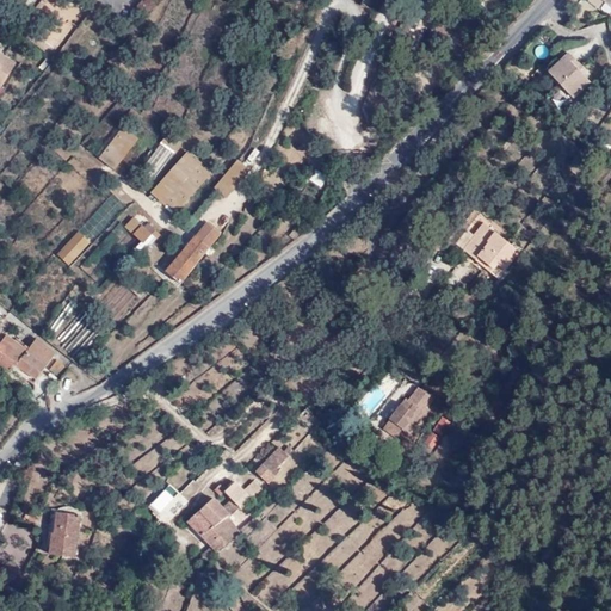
[(596,6),(586,0),(580,0),(571,13),(584,23),(596,6)]
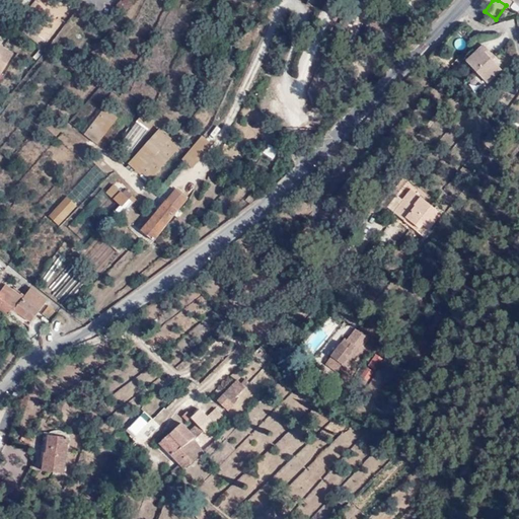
[(486,12),(479,20),(490,27),(496,19),(486,12)]
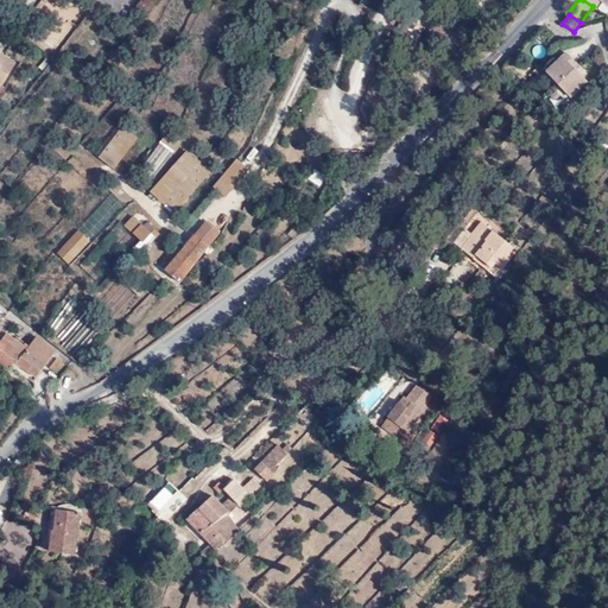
[(567,52),(546,71),(572,99),(589,82),(577,70),(581,68),(567,52)]
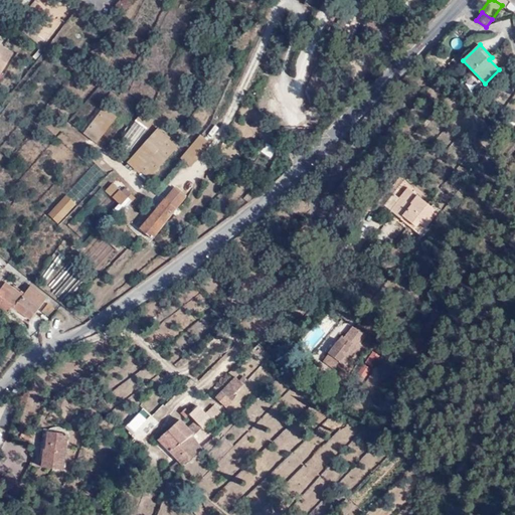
[(0,74),(12,53),(0,45),(0,74)]
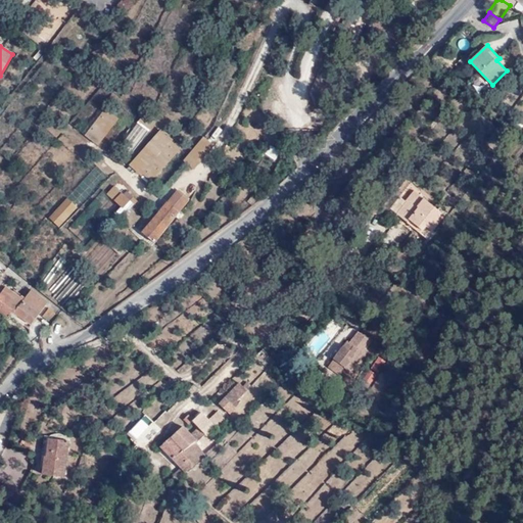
[(97,147),(119,121),(105,109),(85,136),(97,147)]
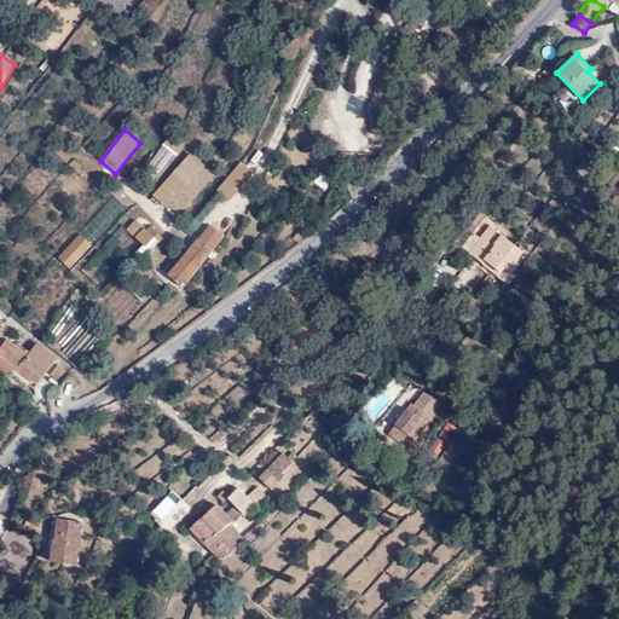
[(178,154),(185,145),(172,137),(169,138),(165,144),(178,154)]
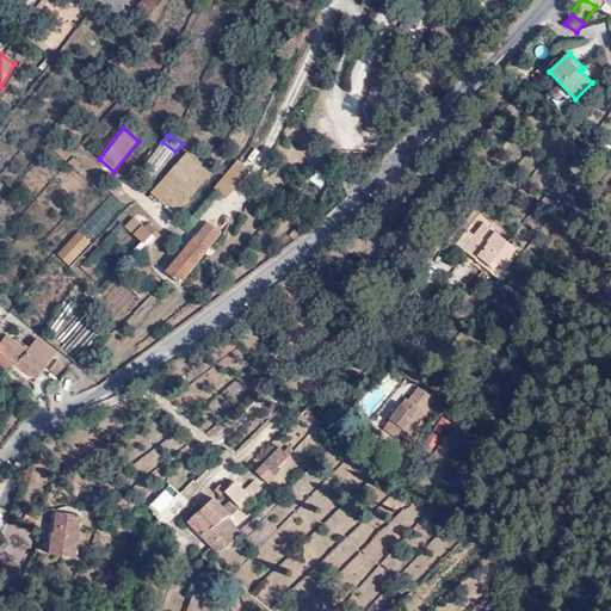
[(177,213),(210,177),(186,155),(150,195),(164,207),(166,204),(177,213)]
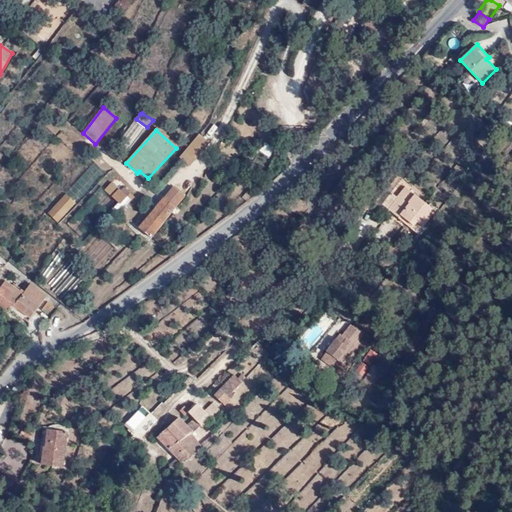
[(201,147),(204,140),(200,136),(192,145),(185,153),(195,162),(201,147)]
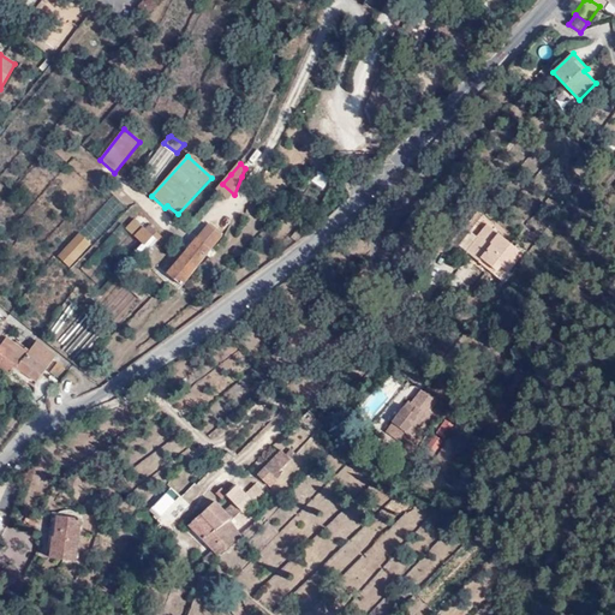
[(252,174),(245,168),(242,177),(234,195),(234,197),(252,174)]
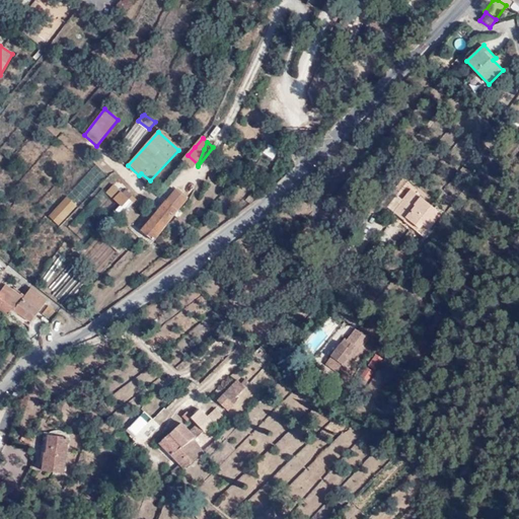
[(198,166),(198,164),(188,155),(182,161),(193,171),(198,166)]
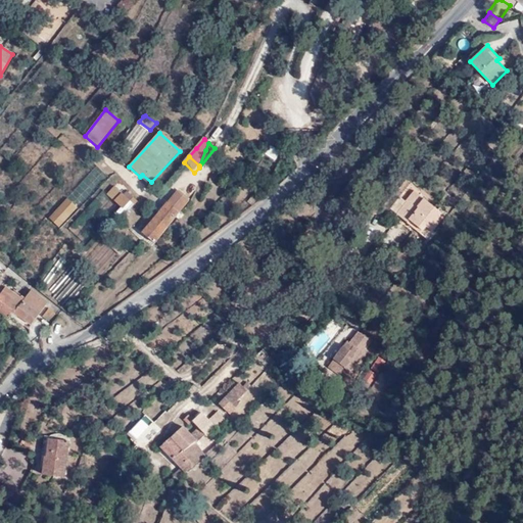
[(111,198),(119,190),(113,185),(105,192),(111,198)]
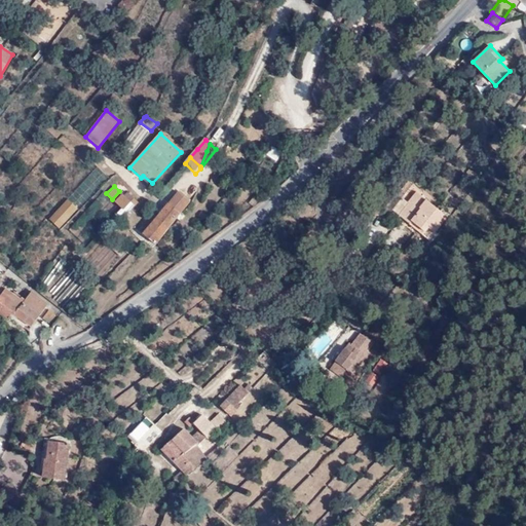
[(419,191),(401,214),(411,223),(414,220),(426,230),(423,233),(433,241),(439,233),(438,232),(450,217),(419,191)]
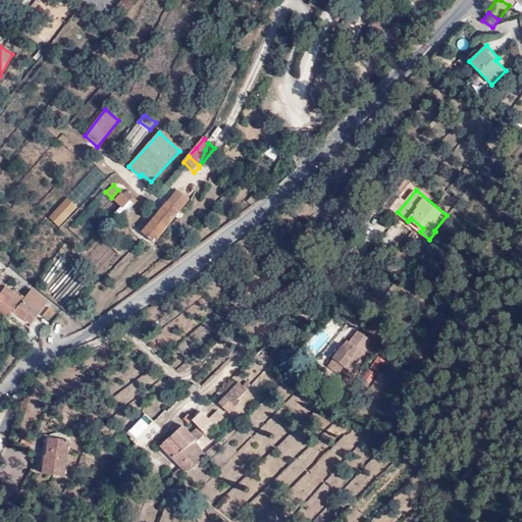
[(134,197),(127,192),(123,196),(120,192),(112,200),(121,209),(134,197)]
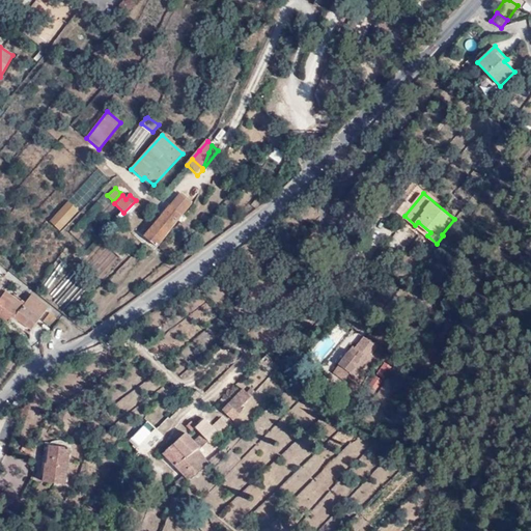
[(183,215),(189,204),(179,196),(142,235),(155,245),(183,215)]
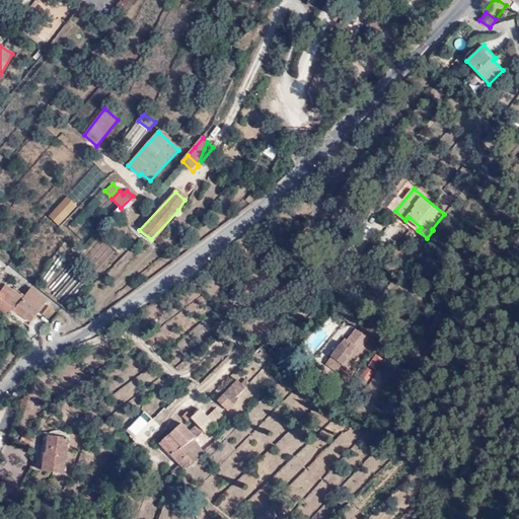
[(75,205),(66,196),(47,216),(58,225),(75,205)]
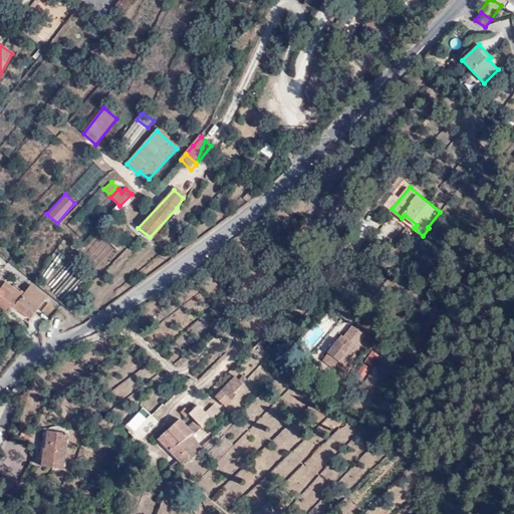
[(121,246),(103,231),(99,236),(116,251),(121,246)]
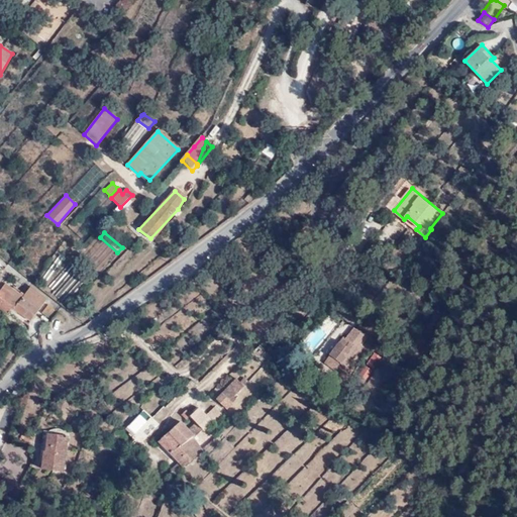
[(46,299),(28,285),(19,295),(3,283),(0,287),(0,309),(6,314),(10,309),(27,322),(46,299)]
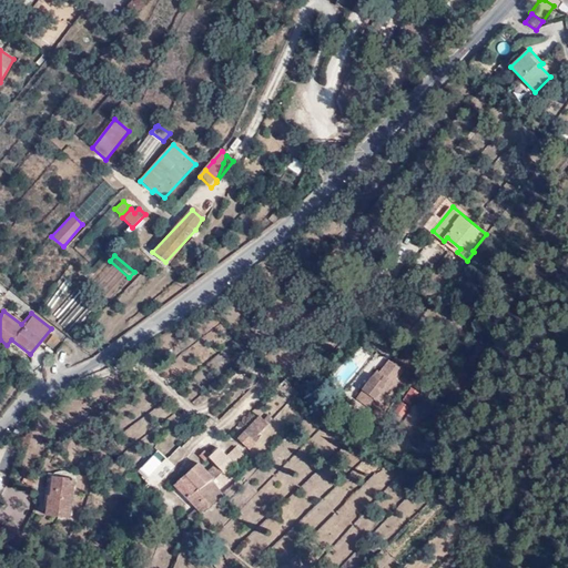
[(60,345),(64,341),(53,331),(49,336),(60,345)]
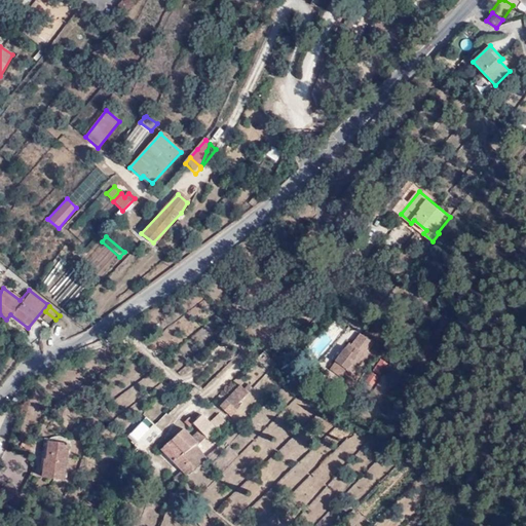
[(49,327),(55,320),(45,311),(40,320),(49,327)]
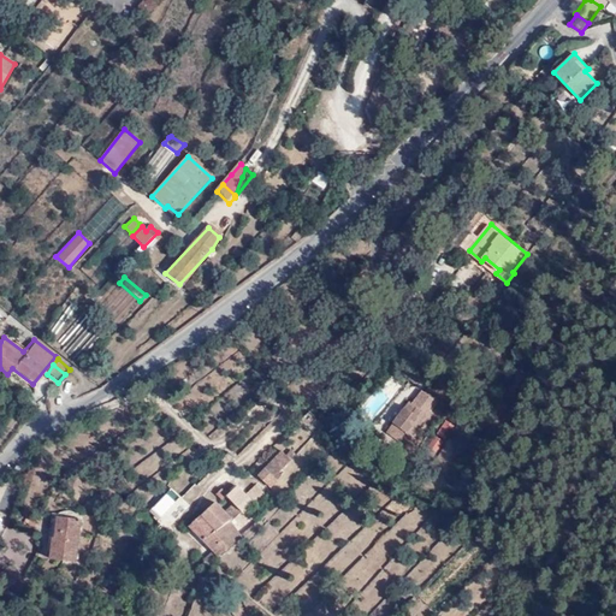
[(427,415),(438,402),(443,396),(431,386),(426,392),(424,390),(413,406),(409,403),(395,424),(407,432),(414,437),(425,422),(420,419),(424,413),(427,415)]
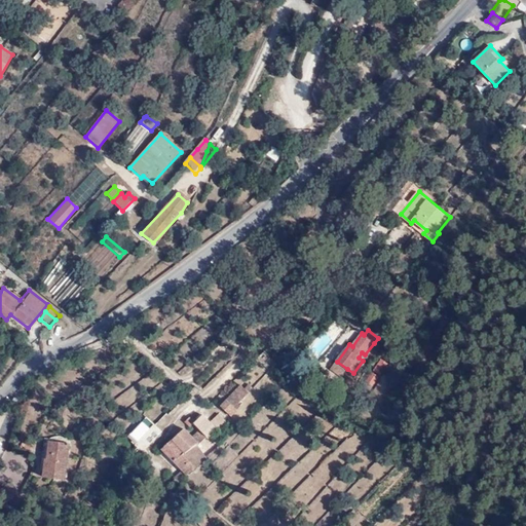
[(263,351),(258,357),(266,365),(271,360),(263,351)]
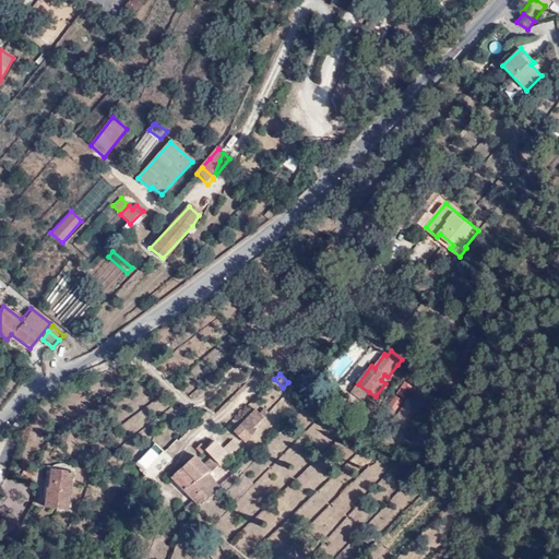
[(399,413),(413,382),(402,377),(387,407),(399,413)]
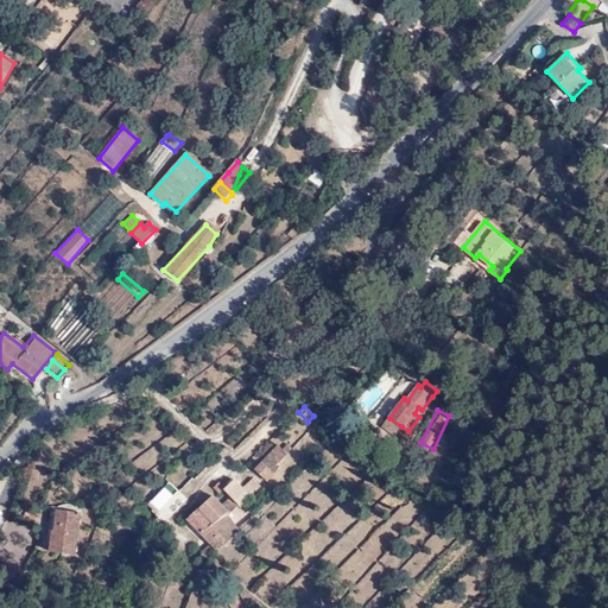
[(401,426),(390,418),(382,426),(396,435),(401,426)]
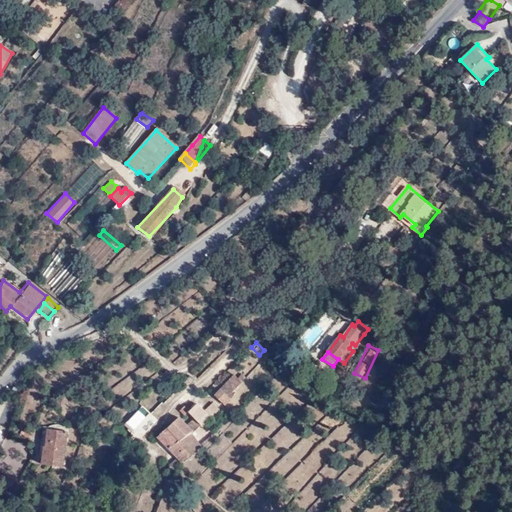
[(223,401),(248,377),(244,374),(240,378),(236,374),(216,394),(223,401)]
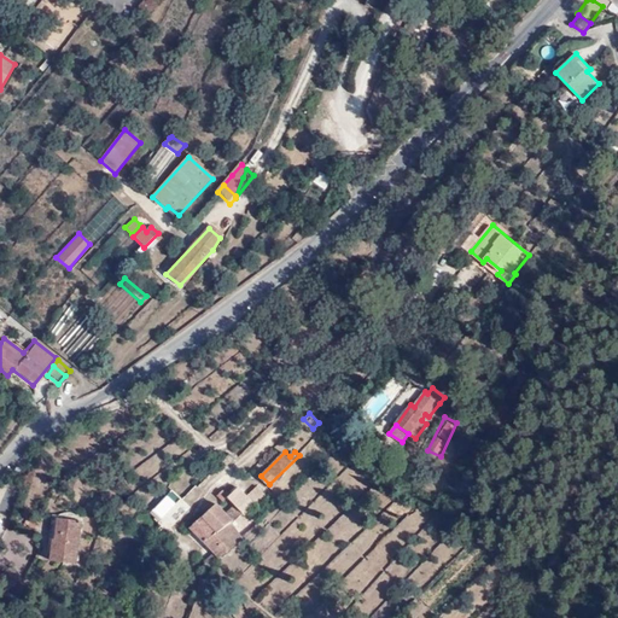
[(258,484),(248,495),(254,501),(258,496),(264,490),(258,484)]
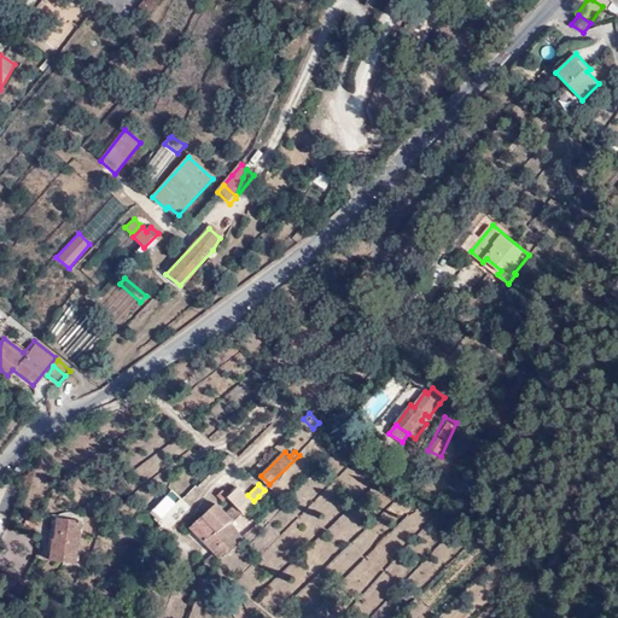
[(219,557),(242,540),(232,523),(254,502),(254,501),(248,495),(239,485),(229,495),(223,489),(217,494),(223,500),(225,500),(228,496),(235,503),(232,508),(226,513),(216,503),(191,528),(215,552),(216,553),(219,555),(219,557)]
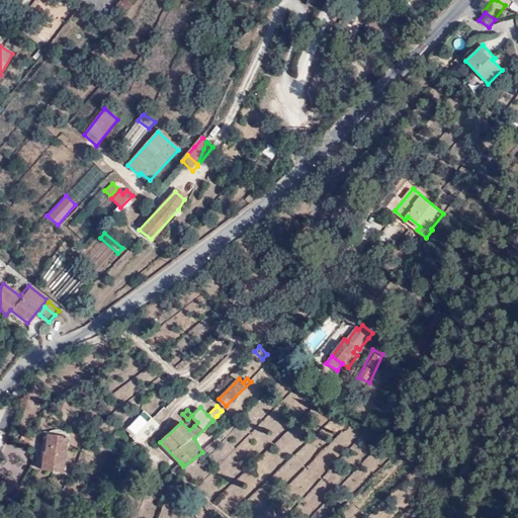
[(124,428),(140,443),(159,425),(143,409),(124,428)]
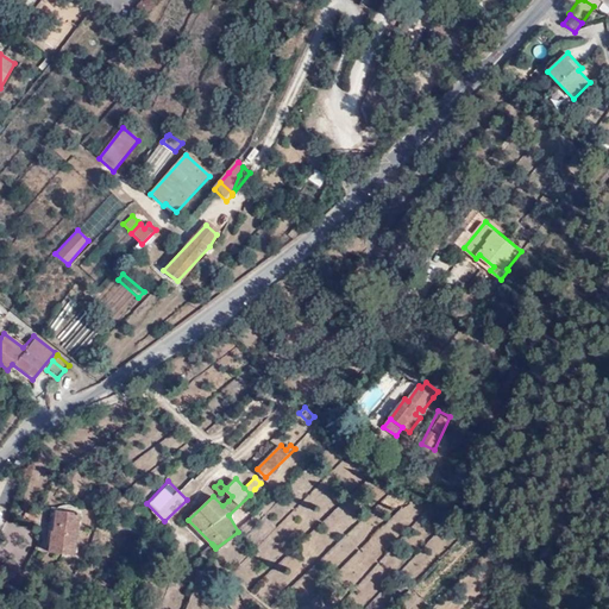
[(225,489),(221,493),(228,501),(232,496),(225,489)]
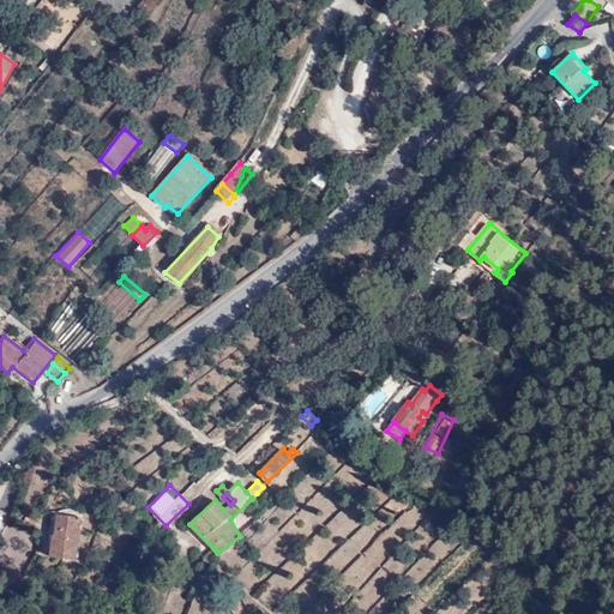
[(82,517),(58,513),(54,535),(53,535),(50,555),(76,558),(82,517)]
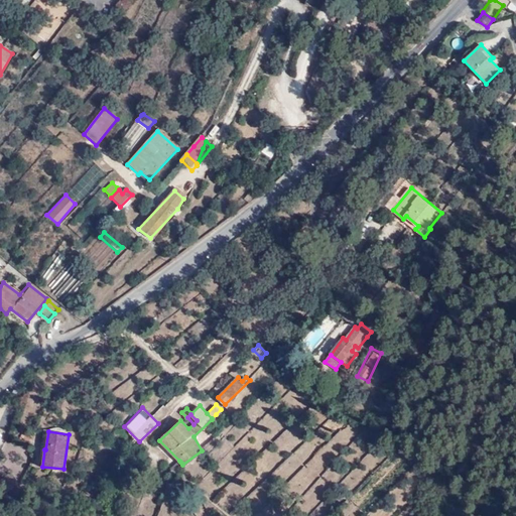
[(16,481),(8,473),(0,480),(0,484),(6,491),(16,481)]
